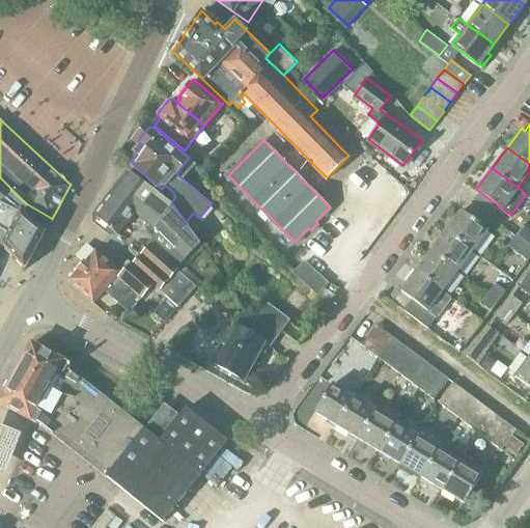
[(171,202),(132,171),(96,216),(118,232),(135,211),(156,227),(186,256),(201,242),(186,222),(171,202)]
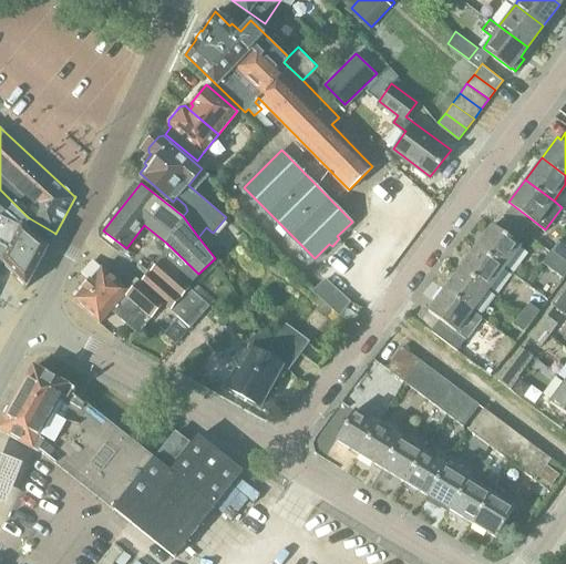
[(37,235),(38,234),(41,225),(28,217),(0,190),(0,257),(27,286),(49,246),(37,236),(38,235),(37,235)]
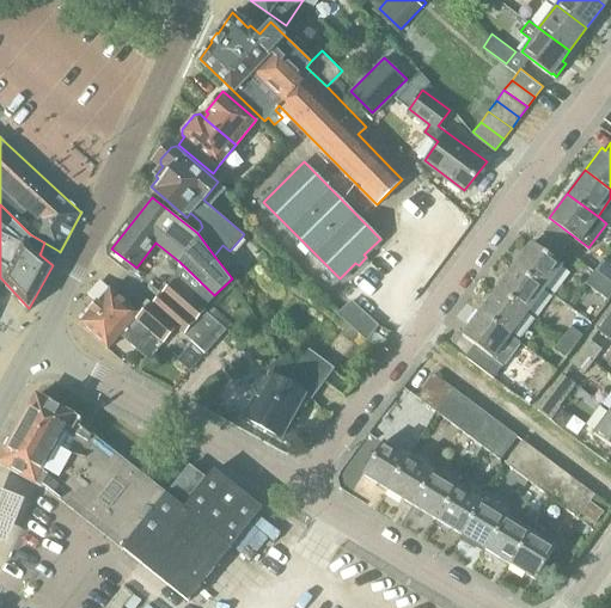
[(532,240),(514,263),(545,287),(562,263),(532,240)]
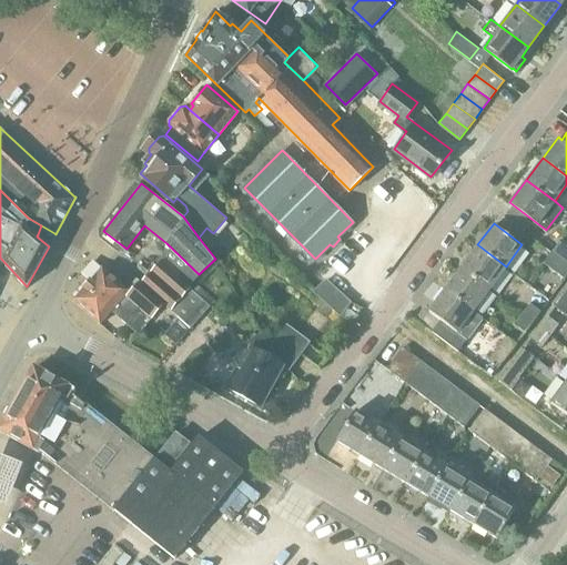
[(566,244),(559,240),(552,250),(566,260),(566,244)]
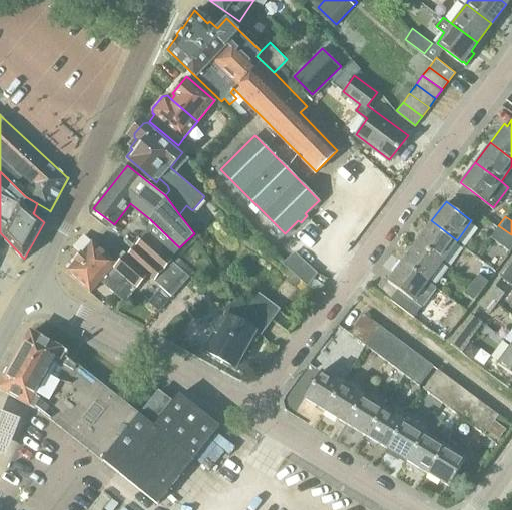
[(431,220),(417,240),(442,260),(457,240),(431,220)]
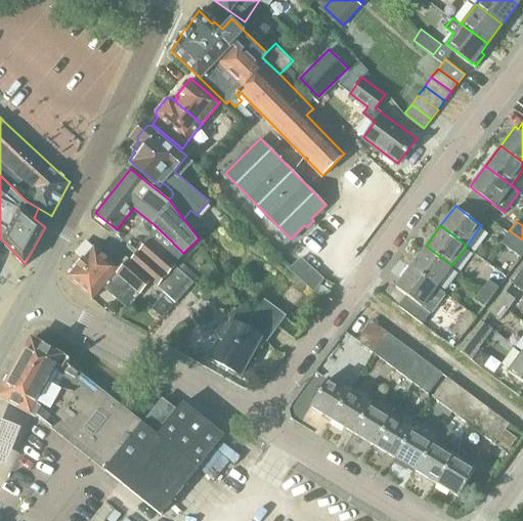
[(522,240),(509,230),(502,241),(521,255),(522,253),(522,240)]
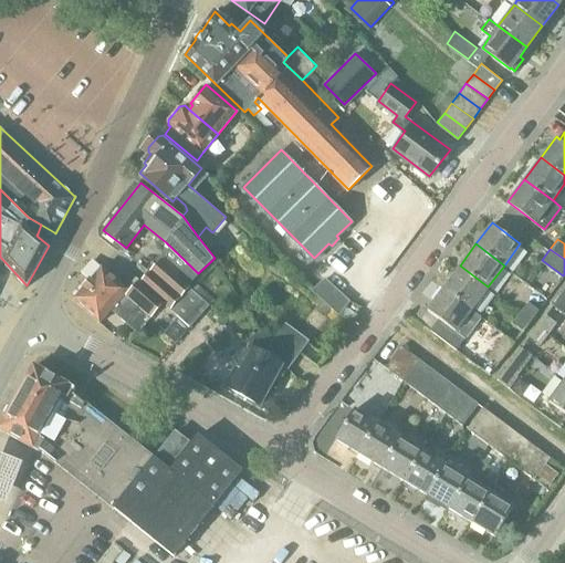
[(159,258),(149,270),(180,296),(190,285),(159,258)]
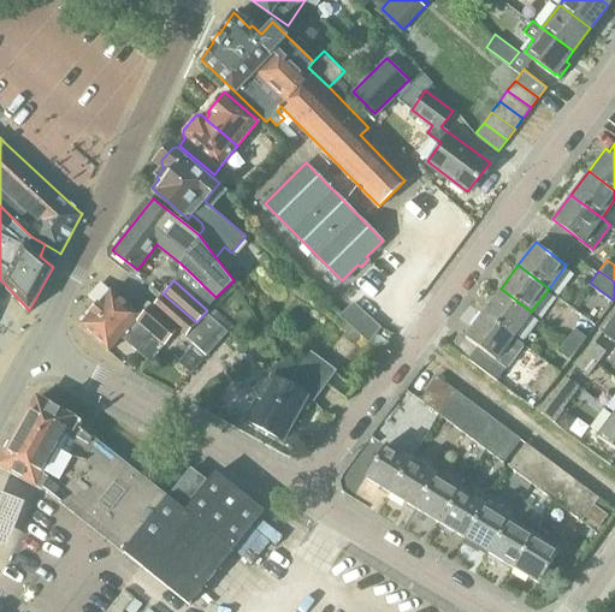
[(196,322),(163,293),(153,304),(151,302),(140,313),(135,308),(114,291),(113,290),(113,289),(111,287),(110,290),(82,321),(80,324),(82,325),(108,349),(122,334),(151,360),(179,327),(187,333),(196,322)]
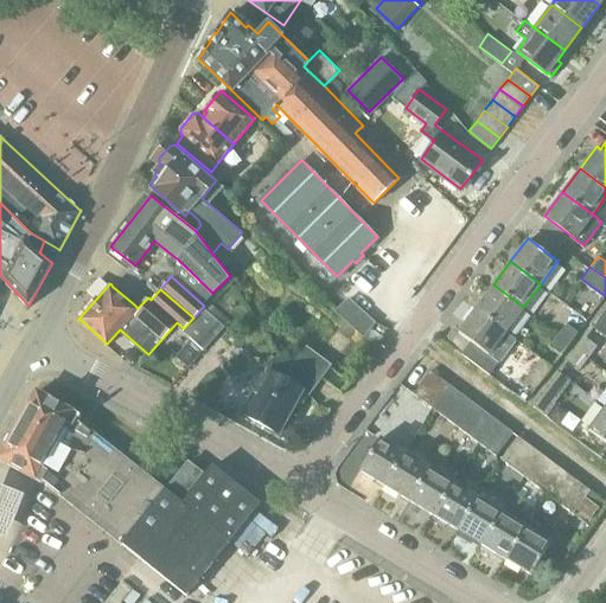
[(493,284),(476,308),(506,331),(523,307),(493,284)]
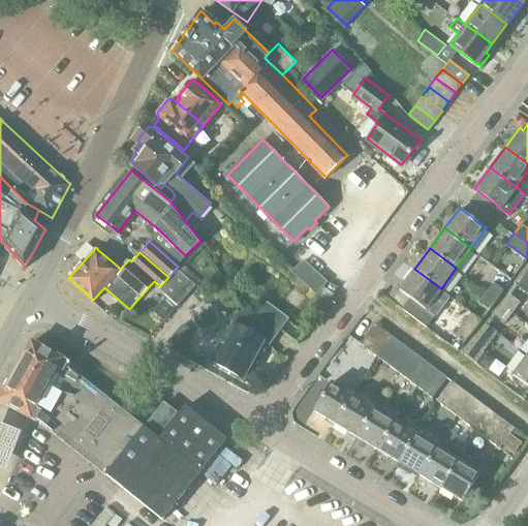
[(294,270),(317,291),(328,280),(305,258),(294,270)]
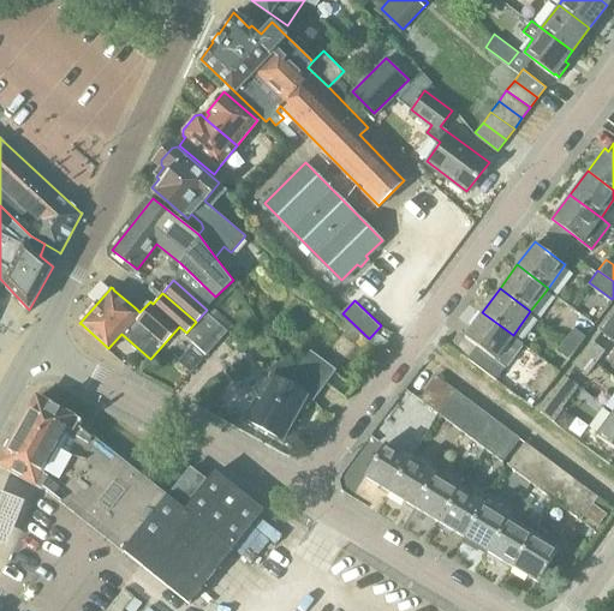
[(207,310),(196,322),(186,333),(208,353),(230,329),(207,310)]
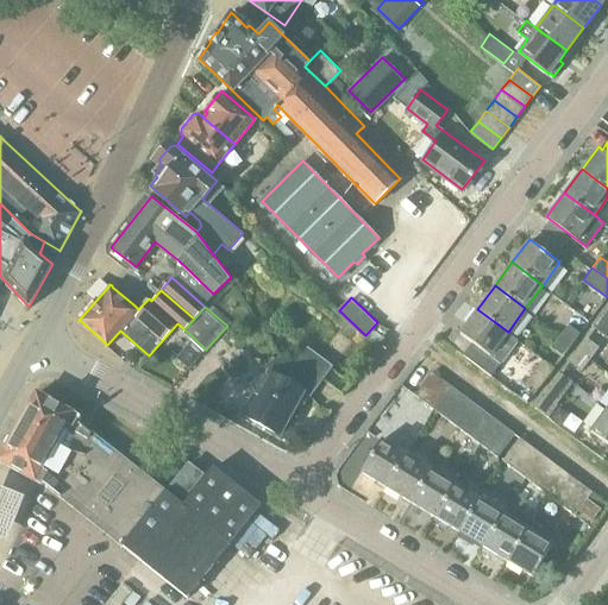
[(461,332),(475,344),(467,355),(491,375),(518,339),(508,332),(477,309),(461,332)]
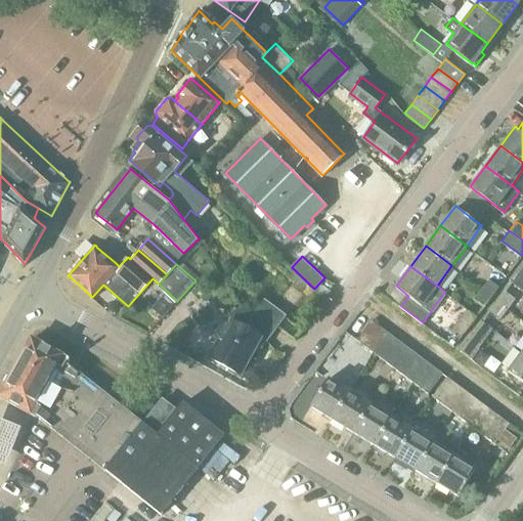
[(489,277),(482,288),(491,295),(498,286),(489,277)]
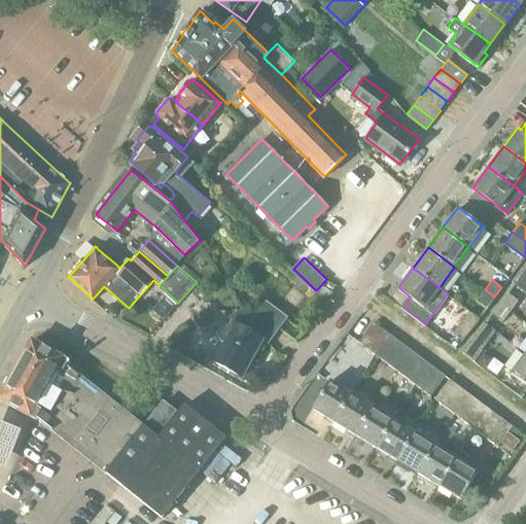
[(494,297),(485,289),(477,300),(487,307),(494,297)]
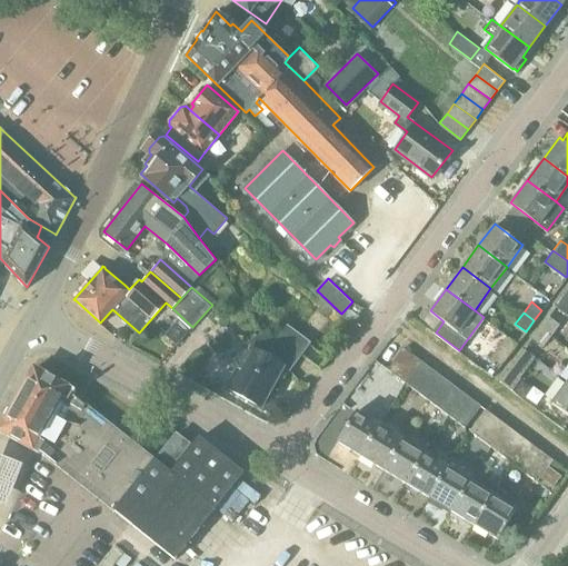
[(549,315),(541,326),(551,334),(559,323),(549,315)]
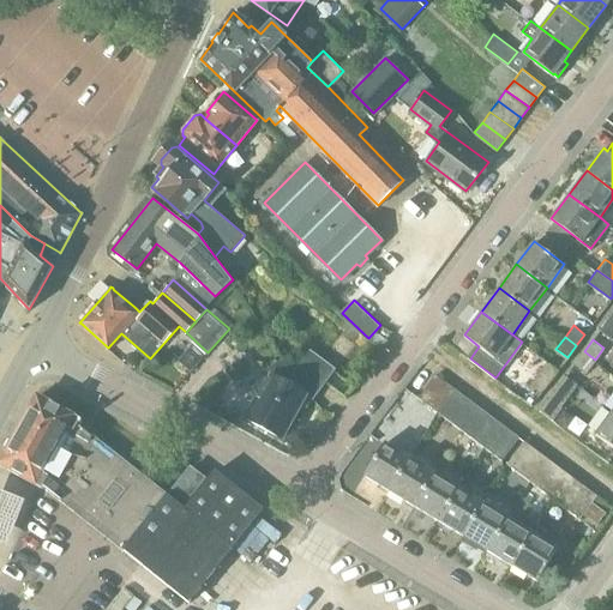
[(296,370),(319,387),(334,367),(311,350),(296,370)]
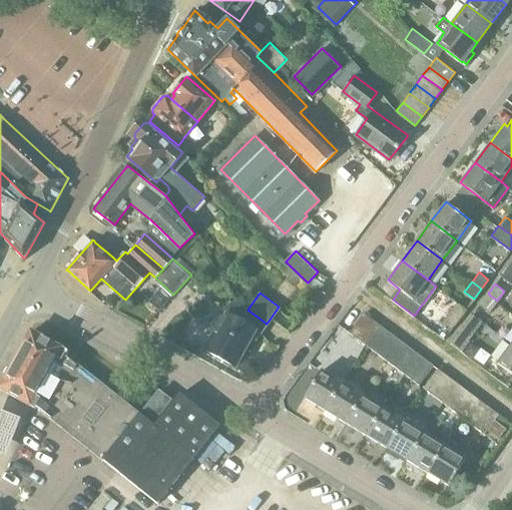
[(497,301),(488,294),(480,304),(490,311),(497,301)]
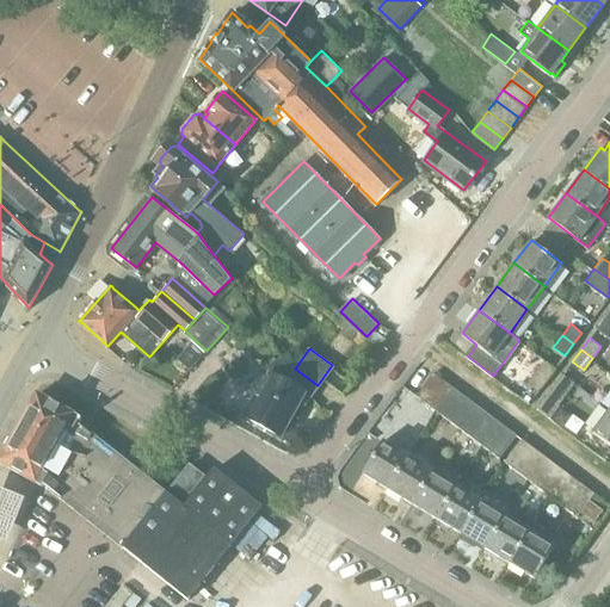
[(245,415),(282,435),(297,407),(309,400),(305,394),(306,392),(303,391),(282,355),(266,365),(270,372),(251,383),(257,394),(245,415)]
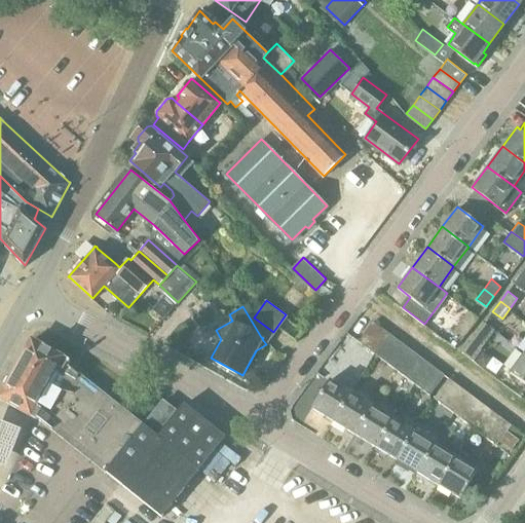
[(454,329),(463,336),(479,316),(469,309),(454,329)]
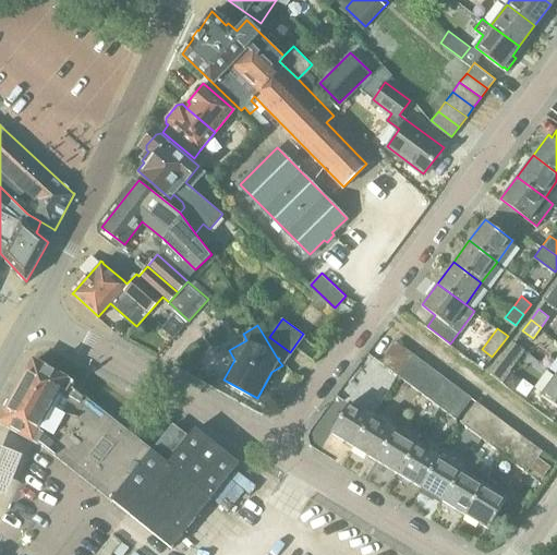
[(380,360),(390,368),(406,347),(396,339),(380,360)]
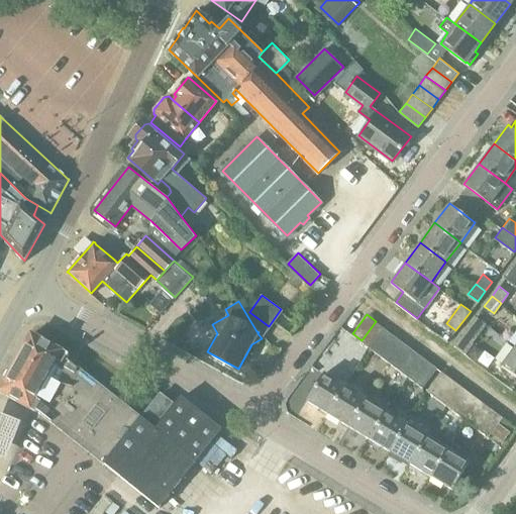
[(477,316),(462,334),(462,333),(454,344),(466,352),(473,341),(487,323),(477,316)]
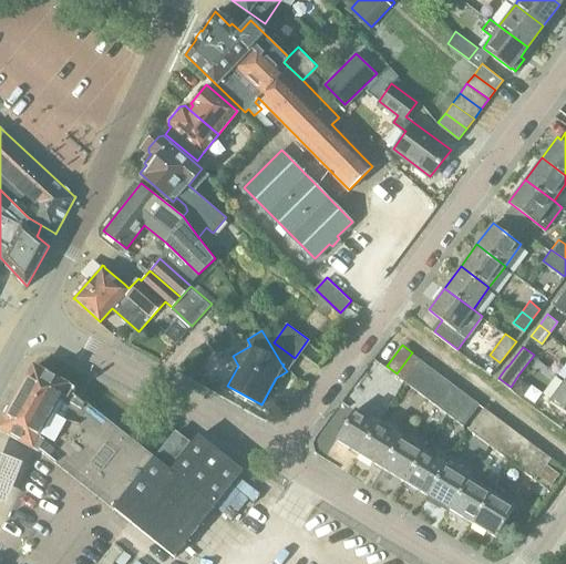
[(397,373),(405,380),(422,359),(412,352),(397,373)]
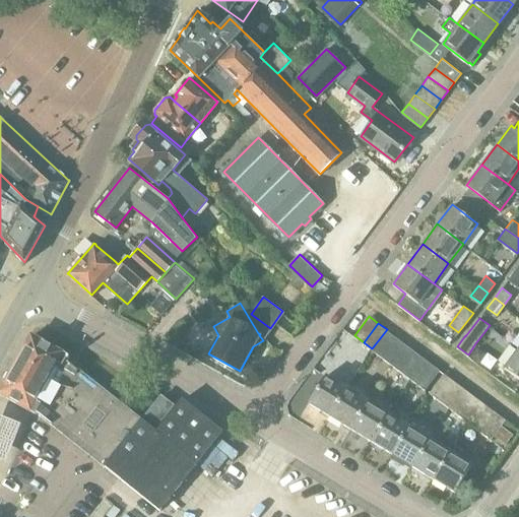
[(372,348),(381,356),(395,336),(387,329),(372,348)]
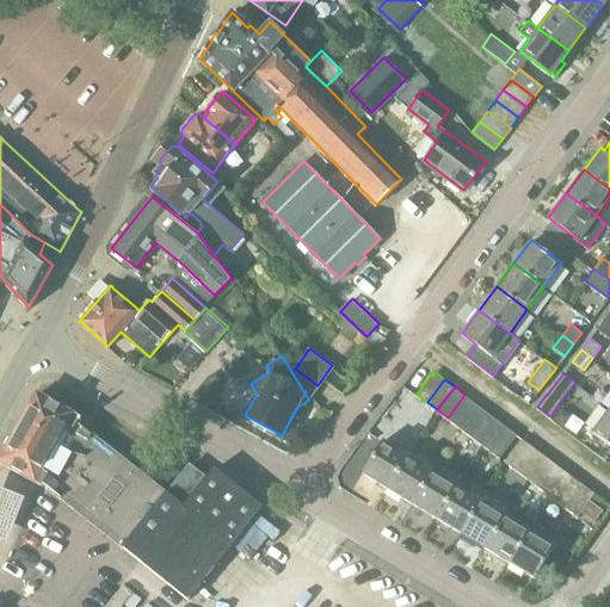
[(37,392),(18,427),(48,443),(114,494),(211,569),(232,543),(240,550),(252,534),(244,528),(262,505),(214,468),(184,506),(80,423),(84,417),(37,392)]
